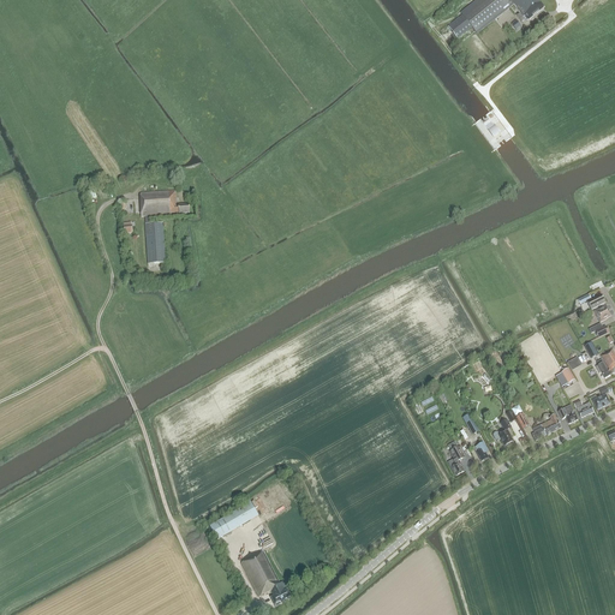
[(463,16),(448,27),(457,39),(471,28),(477,34),(513,5),(523,17),(521,17),(519,13),(517,16),(521,22),(526,19),(527,22),(545,7),(538,0),(477,0),(460,13),(463,16)]
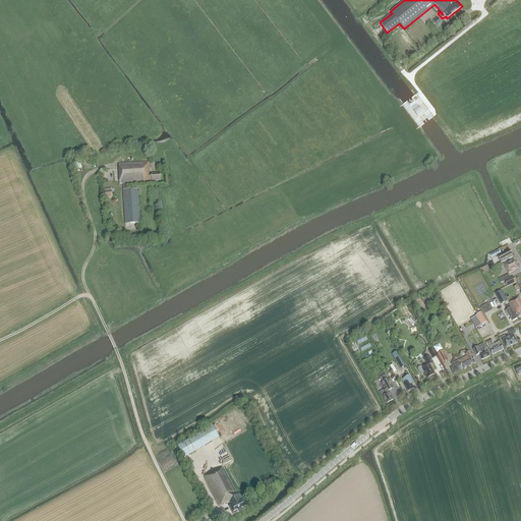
[(416,103),(411,107),(414,111),(417,116),(423,112),(419,107),(416,103)]
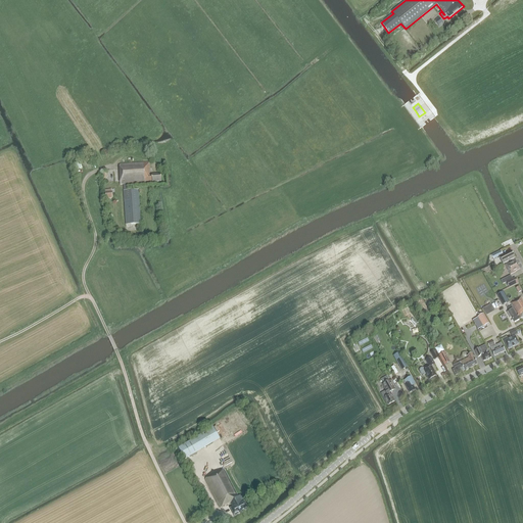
[(150,175),(149,162),(120,164),(121,185),(124,185),(126,225),(141,224),(139,190),(128,190),(127,184),(146,183),(146,182),(152,181),(152,182),(161,182),(161,174),(150,175)]
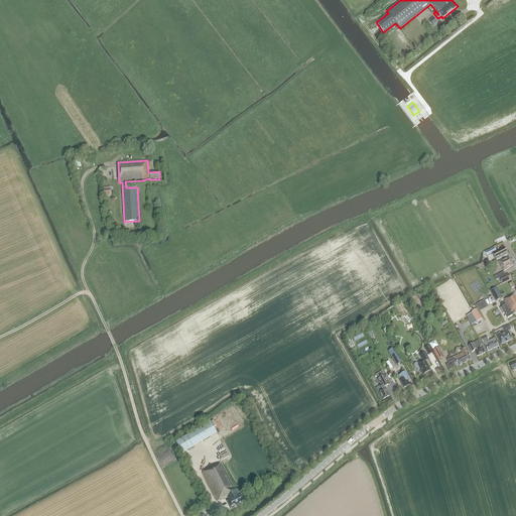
[(111,196),(111,189),(113,189),(113,186),(104,187),(105,197),(111,196)]
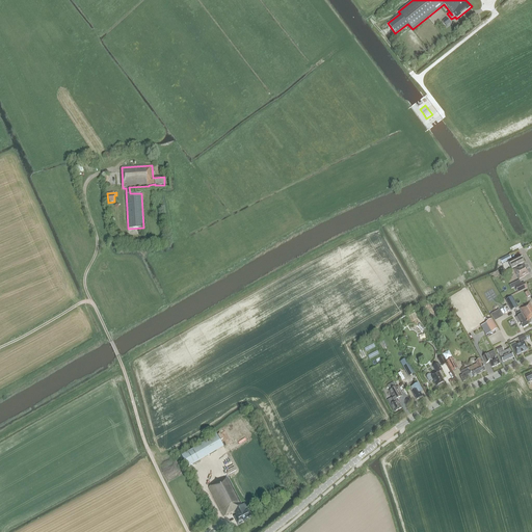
[(502,264),(508,260),(511,259),(509,255),(506,256),(500,260),(502,264)]
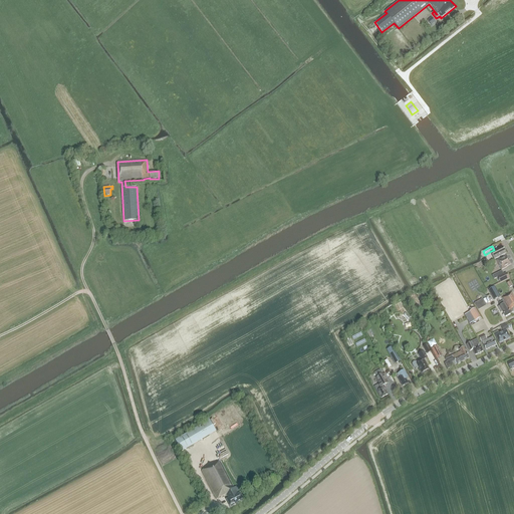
[(506,253),(503,248),(502,247),(499,248),(491,252),(495,259),(506,253)]
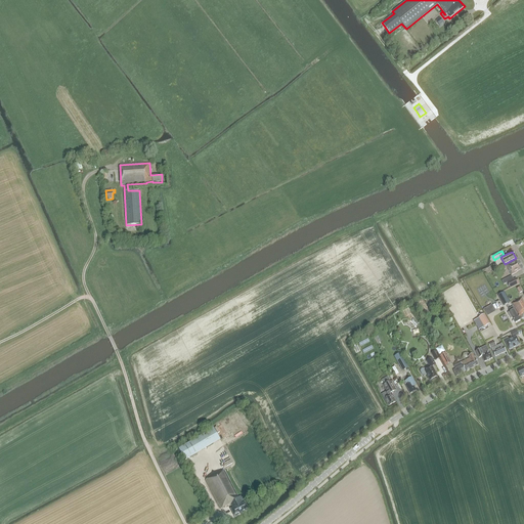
[(521,269),(517,261),(513,263),(512,263),(507,265),(512,275),(517,272),(517,271),(521,269)]
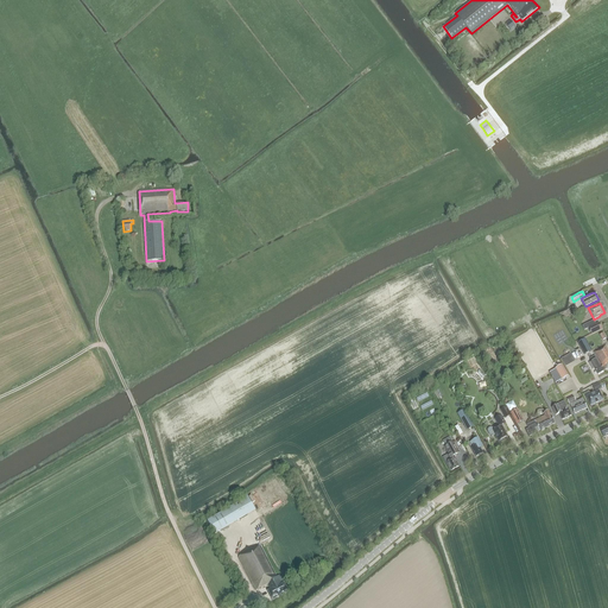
[(602,329),(600,323),(589,328),(593,334),(602,329)]
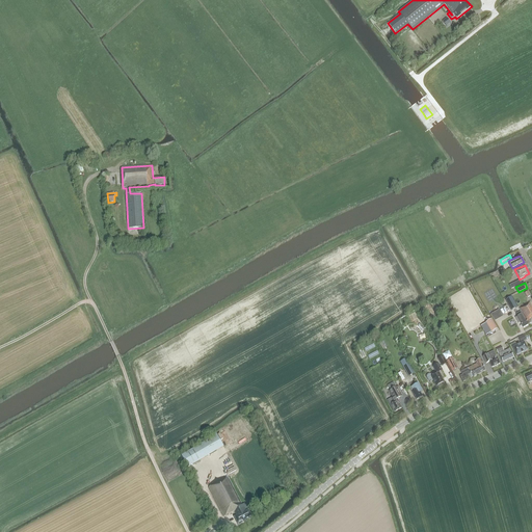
[(505,300),(512,314),(515,312),(517,316),(515,318),(519,323),(520,323),(522,325),(521,325),(522,327),(523,327),(528,324),(521,311),(520,310),(519,310),(511,297),(505,300)]
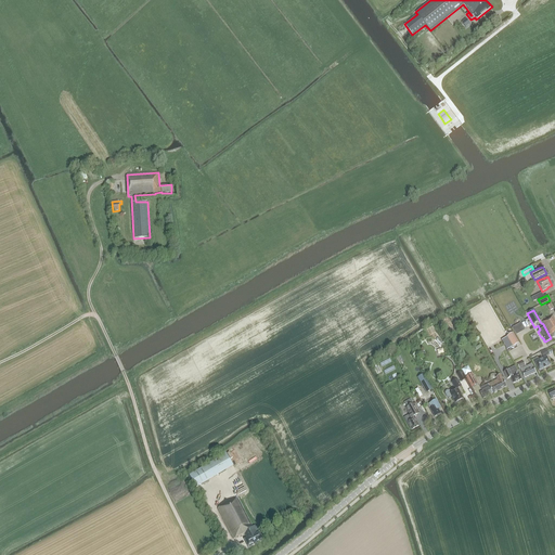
[(543,322),(552,338),(554,336),(554,321),(552,317),(543,322)]
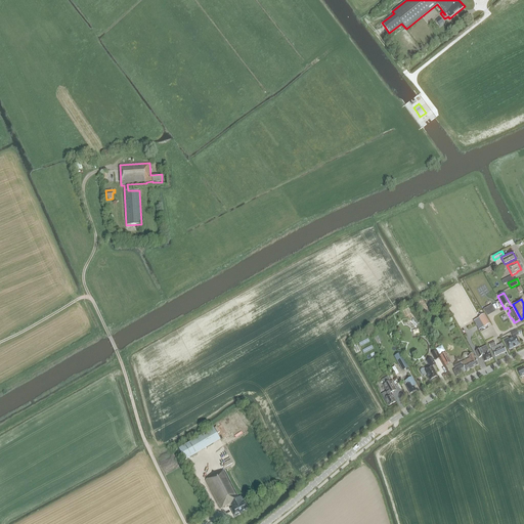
[(492,304),(484,308),(487,315),(495,312),(492,304)]
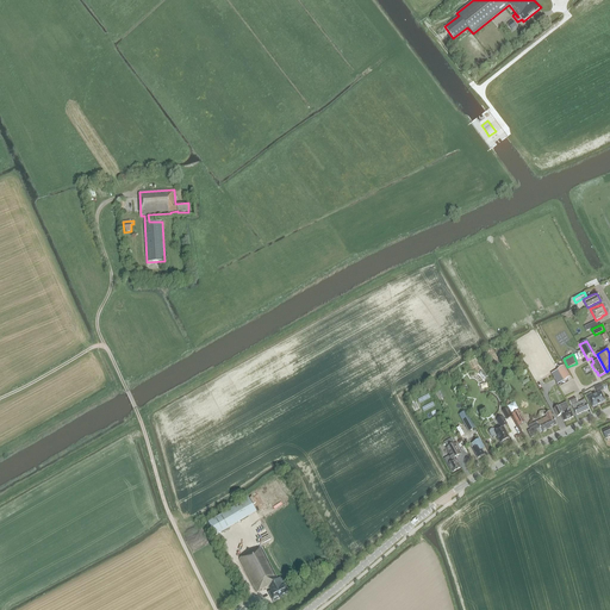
[(554,379),(560,375),(564,381),(571,377),(564,366),(551,374),(554,379)]
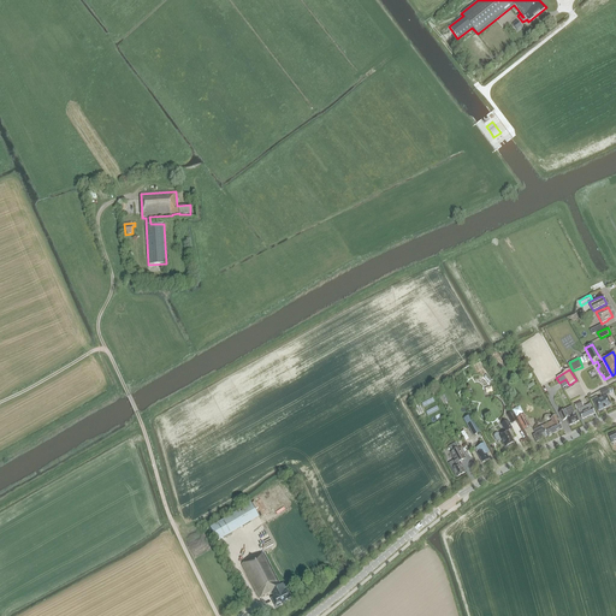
[(603,398),(602,396),(597,398),(597,397),(592,400),(598,412),(611,406),(606,396),(603,398)]
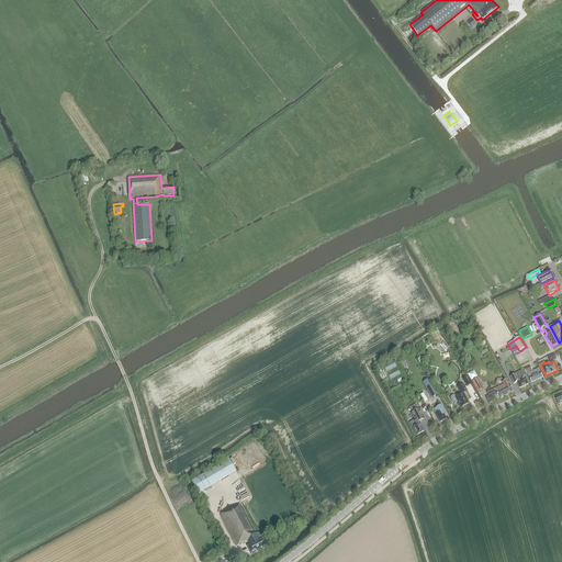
[(538,369),(527,373),(528,375),(531,382),(542,378),(539,371),(538,369)]
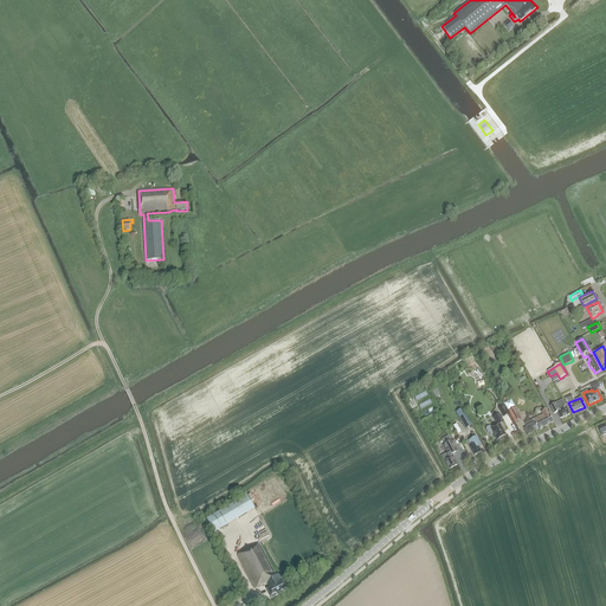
[(508,410),(515,406),(511,399),(504,403),(508,410)]
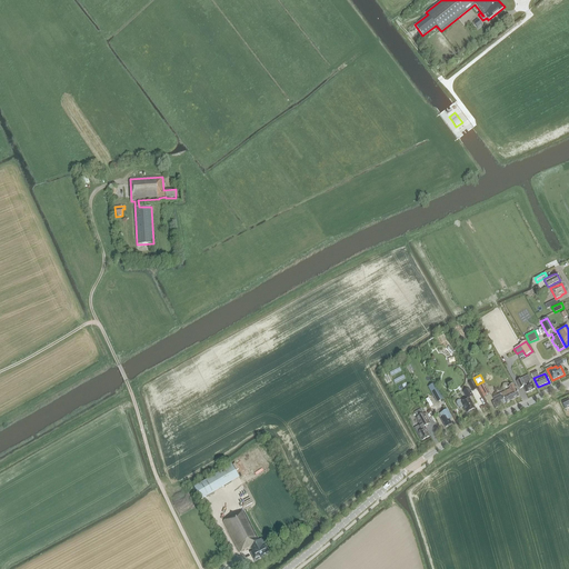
[(535,389),(530,380),(532,379),(530,375),(517,381),(520,389),(523,387),(526,392),(535,389)]
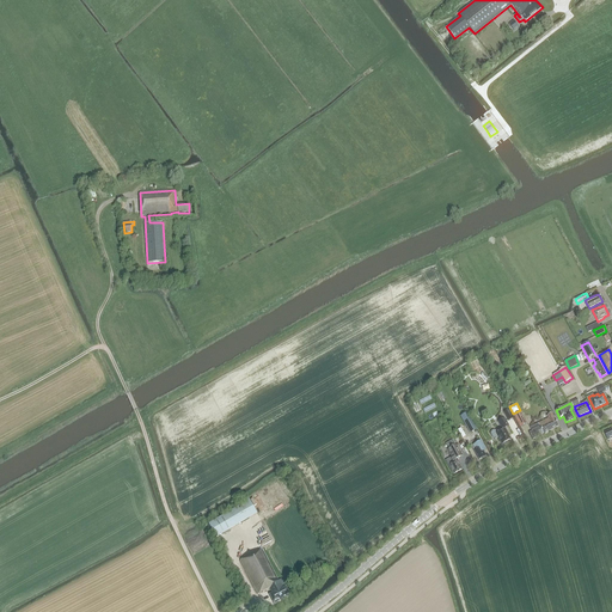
[(502,410),(508,422),(514,418),(508,407),(502,410)]
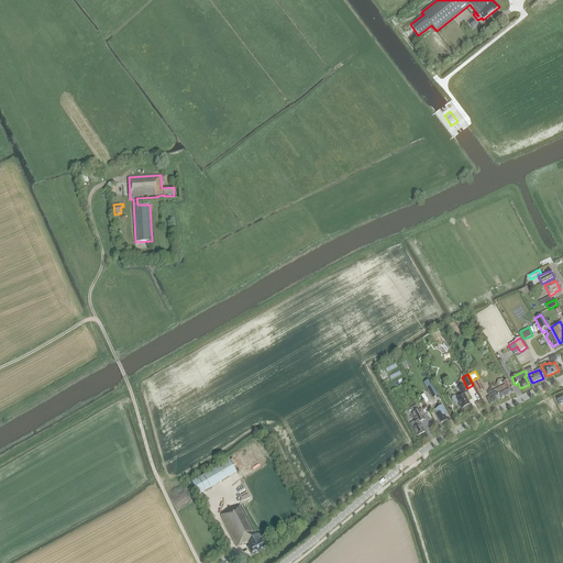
[(428,392),(435,388),(430,379),(423,383),(428,392)]
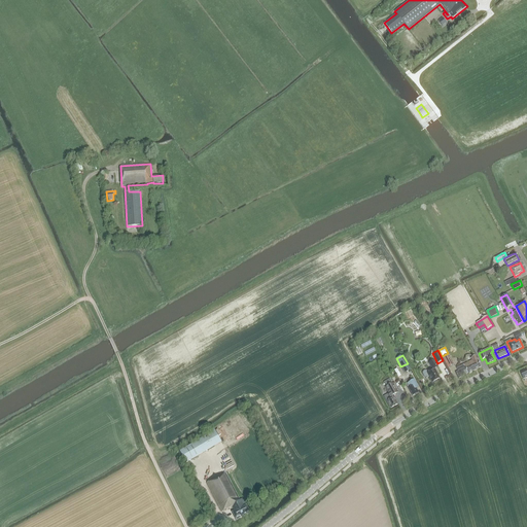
[(448,369),(453,365),(454,365),(449,355),(443,358),(448,369)]
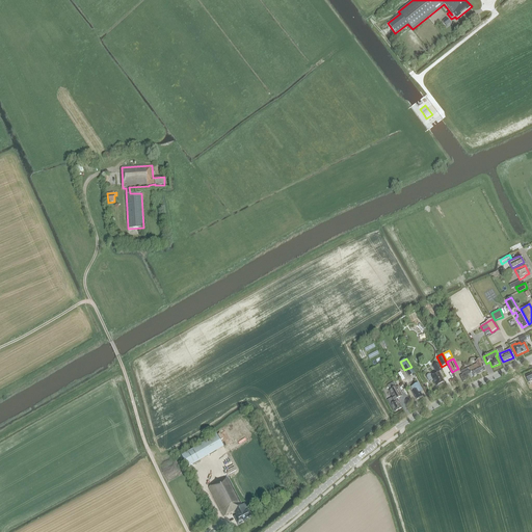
[(485,371),(482,365),(480,360),(476,362),(476,364),(468,368),(469,371),(460,375),(463,381),(485,371)]
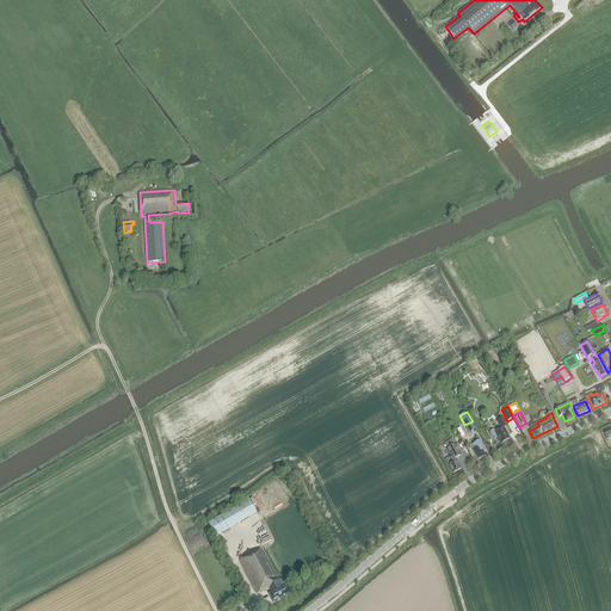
[(489,433),(492,438),(495,438),(498,437),(501,444),(510,439),(506,432),(504,427),(508,426),(504,418),(498,421),(501,429),(497,432),(495,430),(493,429),(491,431),(489,433)]
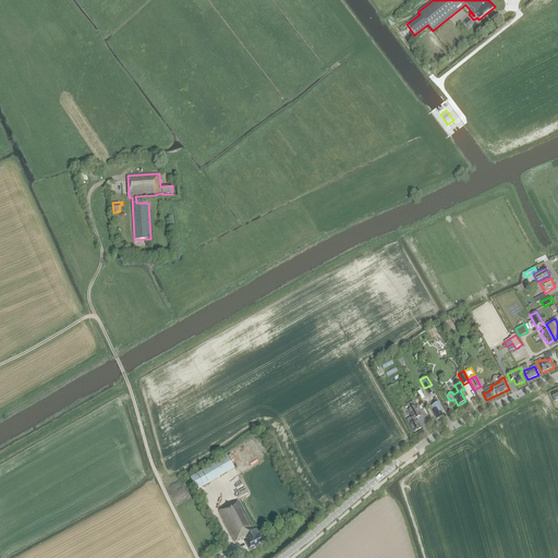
[(414,433),(422,428),(417,422),(419,422),(416,419),(422,415),(416,405),(415,407),(414,404),(415,404),(413,401),(412,401),(407,404),(409,410),(408,410),(412,419),(410,420),(411,422),(409,423),(414,433)]
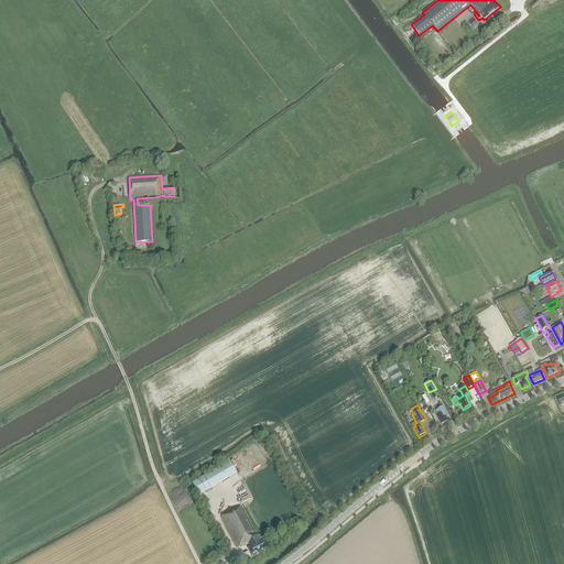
[(445,416),(448,414),(446,411),(443,407),(434,411),(442,424),(447,421),(445,416)]
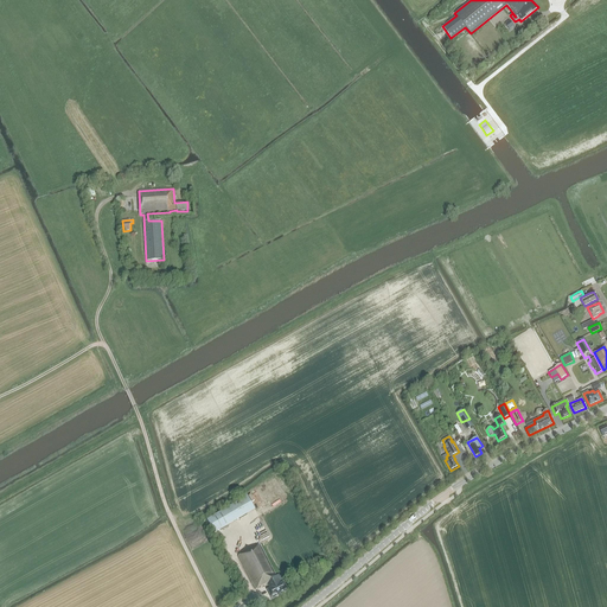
[(255,510),(281,494),(273,480),(247,494),(250,500),(255,510)]
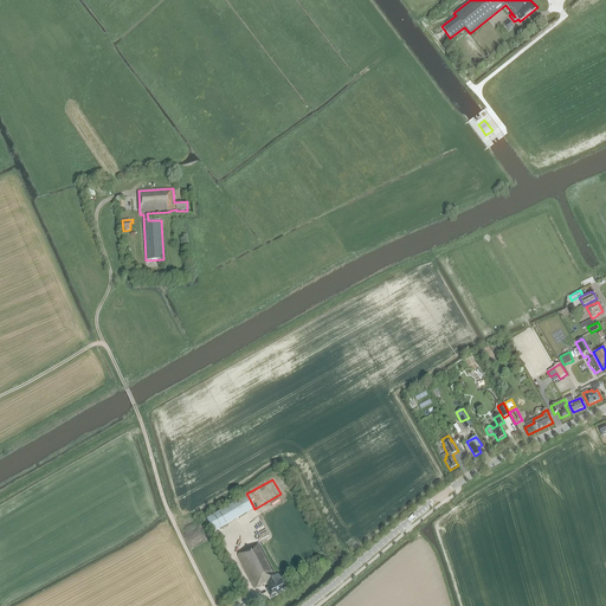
[(214,533),(255,509),(250,500),(246,494),(234,501),(236,502),(206,520),(214,533)]
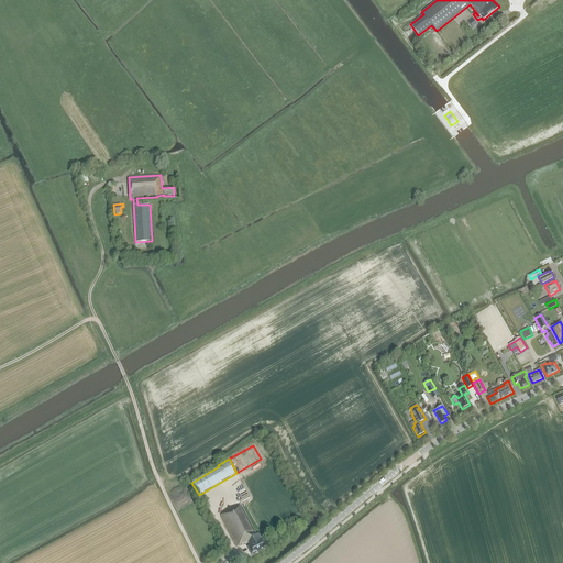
[(256,534),(241,505),(221,516),(236,547),(249,541),(251,547),(249,548),(252,555),(258,552),(261,551),(266,548),(263,540),(258,533),(256,534)]
